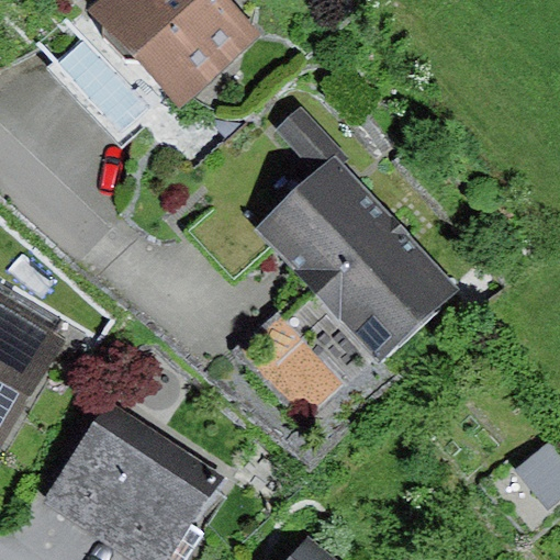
[(97,0),(89,7),(100,20),(103,23),(102,35),(125,58),(135,58),(179,107),(259,35),(226,0),(97,0)]
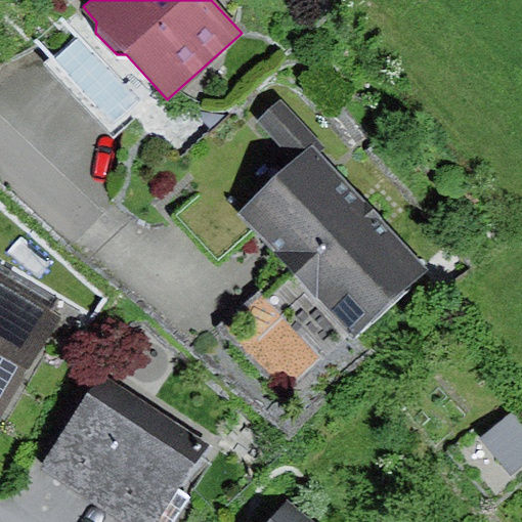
[(325,147),(279,96),(255,120),(266,130),(295,163),(238,212),(255,230),(354,337),(428,270),(320,153),(325,147)]
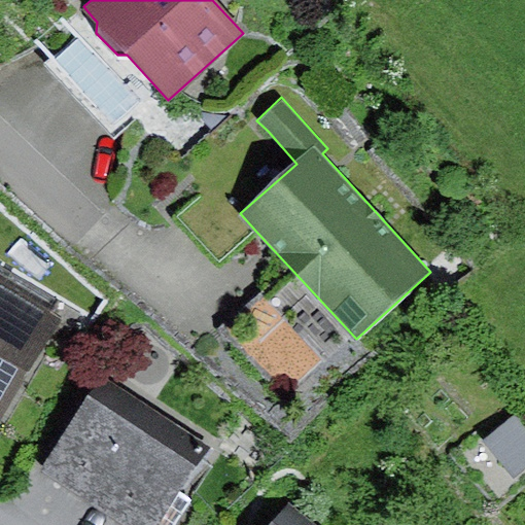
[(0,416),(58,319),(0,284),(0,416)]
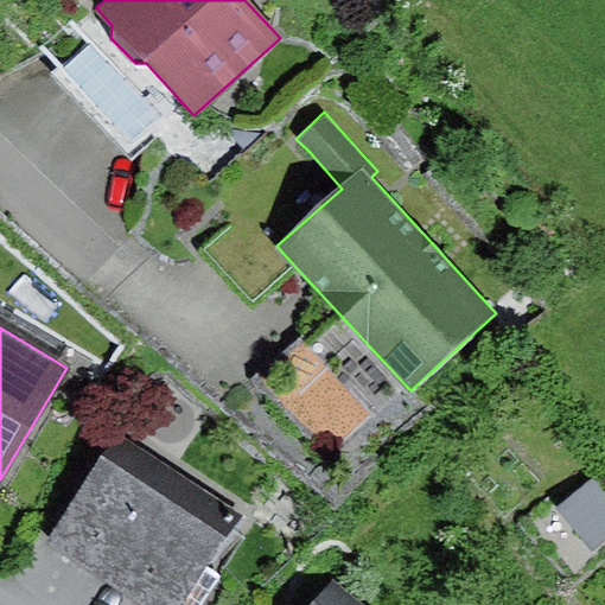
[(180,604),(241,514),(115,433),(45,541),(142,604),(180,604)]
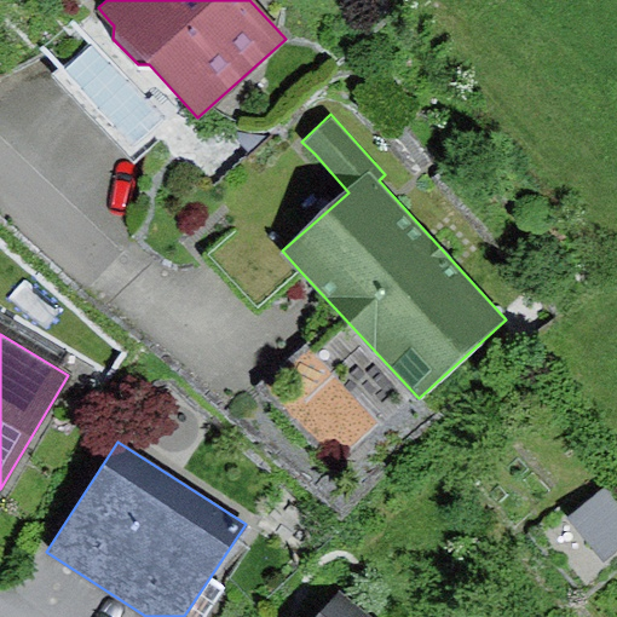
[(616,500),(604,485),(565,518),(601,560),(616,547),(616,500)]
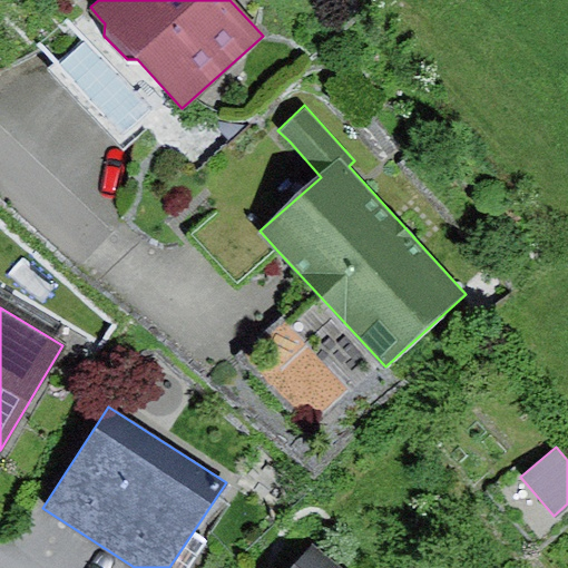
[(344,567),(314,542),(292,567),(344,567)]
